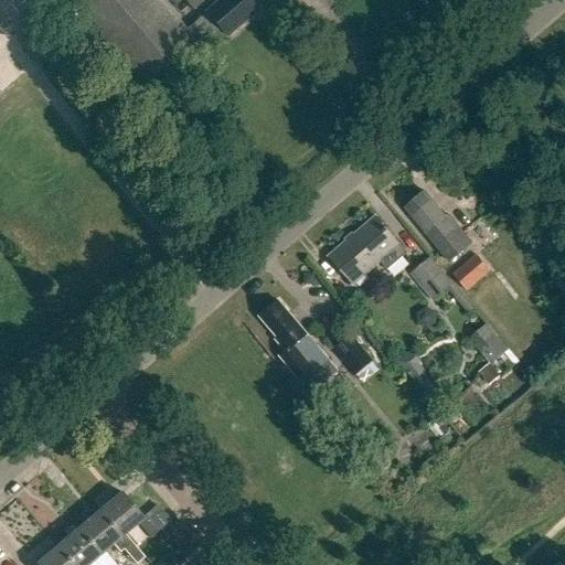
[(226,36),(257,11),(247,0),(220,0),(206,12),(187,30),(161,0),(70,0),(142,86),(191,44),(196,50),(221,30),(226,36)]
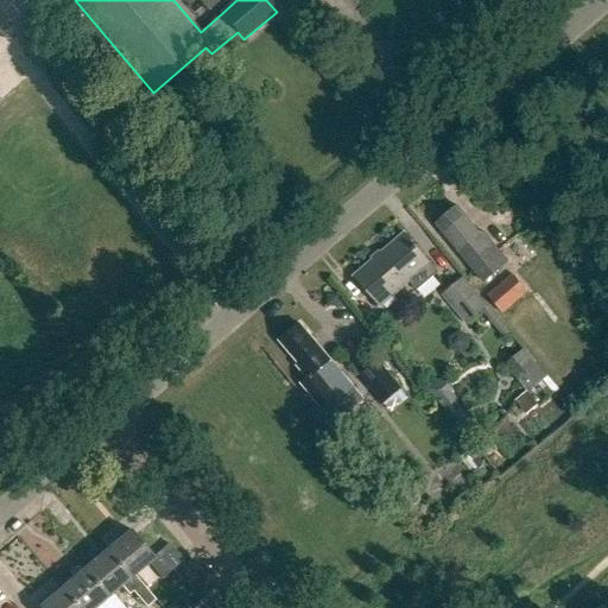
[(443,233),(492,289),(517,267),(485,232),(481,235),(464,215),(443,233)]
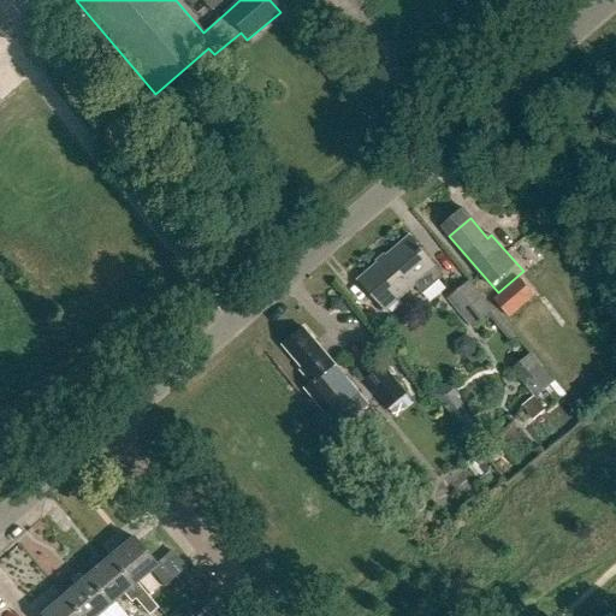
[(445,276),(437,267),(410,236),(386,258),(386,259),(380,265),(379,264),(359,280),(386,312),(415,286),(424,295),(445,276)]
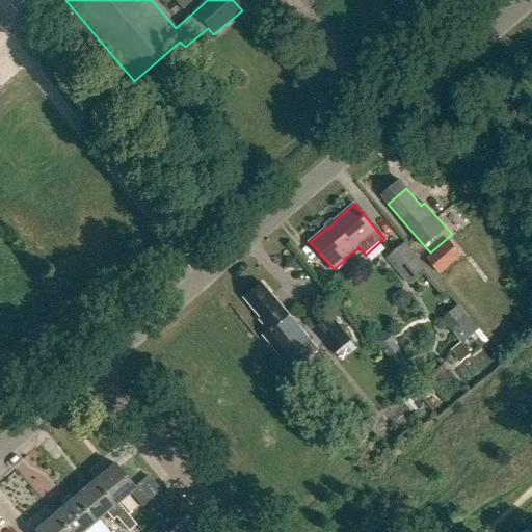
[(447,240),(426,258),(440,274),(460,256),(447,240)]
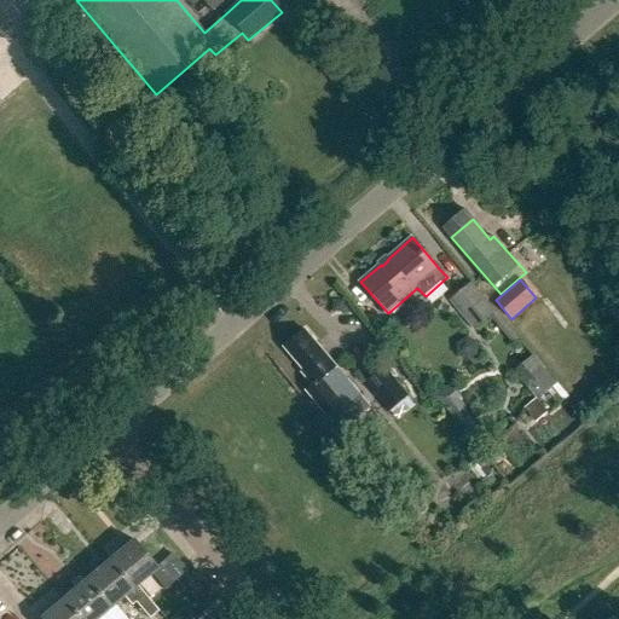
[(493,312),(470,284),(451,300),(474,329),(493,312)]
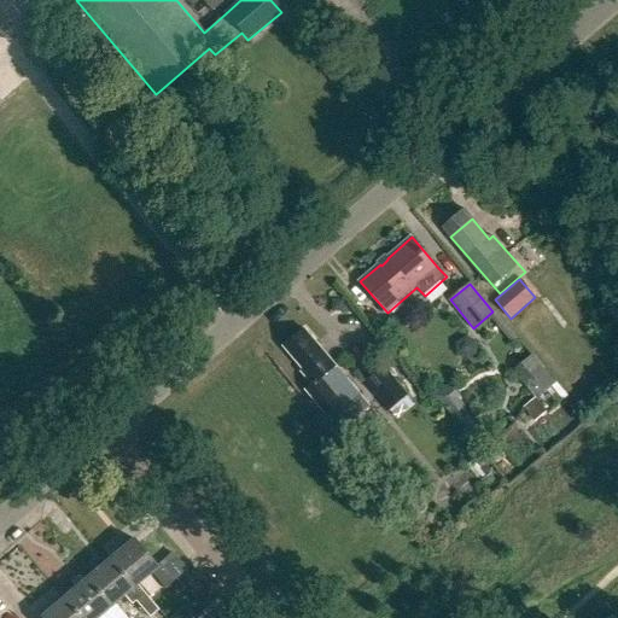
[(308,389),(326,410),(340,400),(354,388),(336,367),(304,330),(285,347),(304,371),(304,374),(313,385),(308,389)]
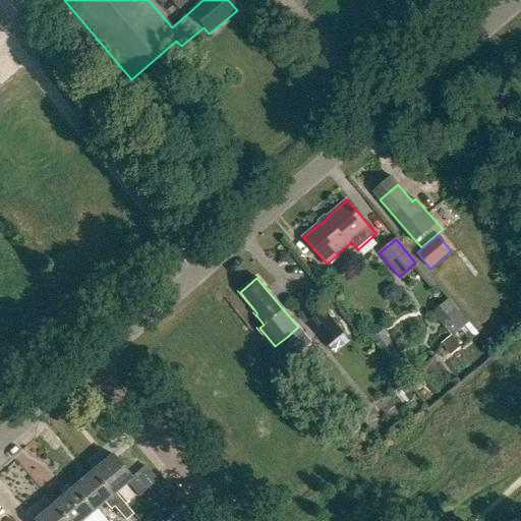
[(449,300),(433,314),(452,336),(468,322),(449,300)]
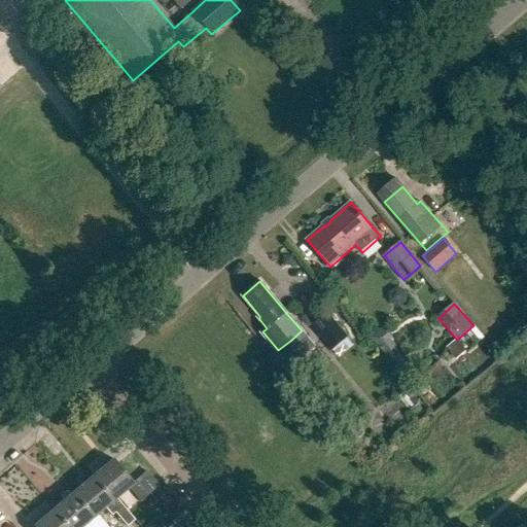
[(330,351),(346,338),(325,313),(310,325),(330,351)]
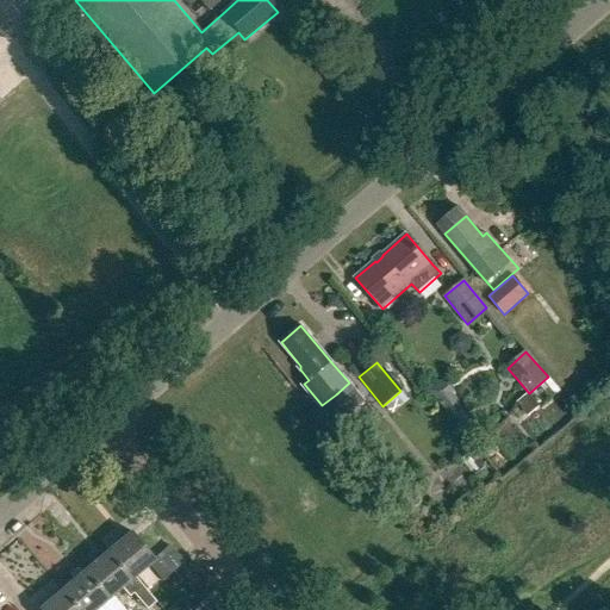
[(440,383),(429,392),(446,411),(456,402),(440,383)]
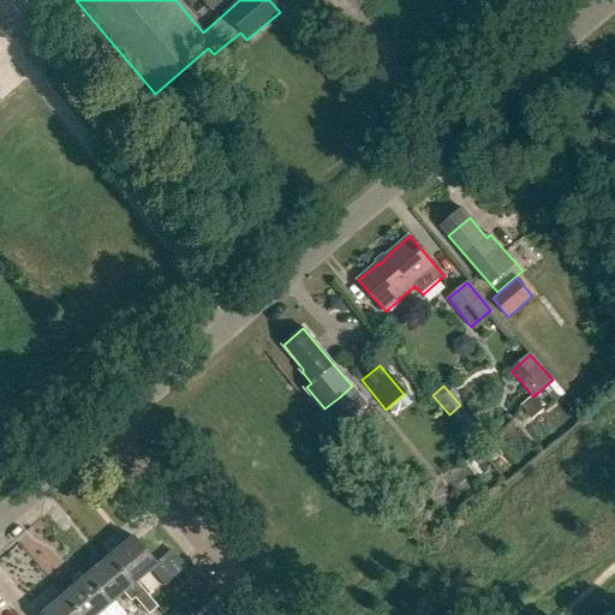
[(532,398),(523,406),(530,416),(541,407),(532,398)]
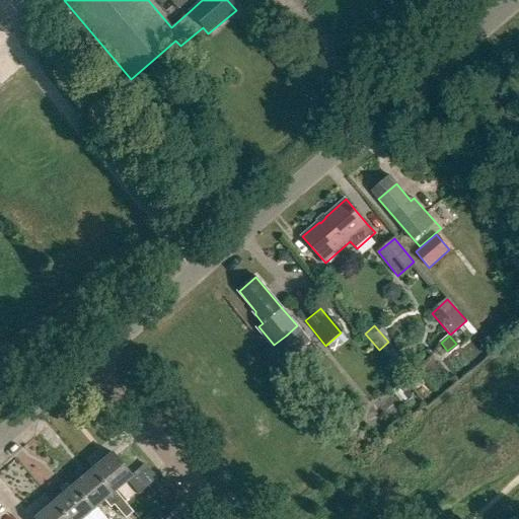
[(250,390),(243,382),(236,389),(242,396),(250,390)]
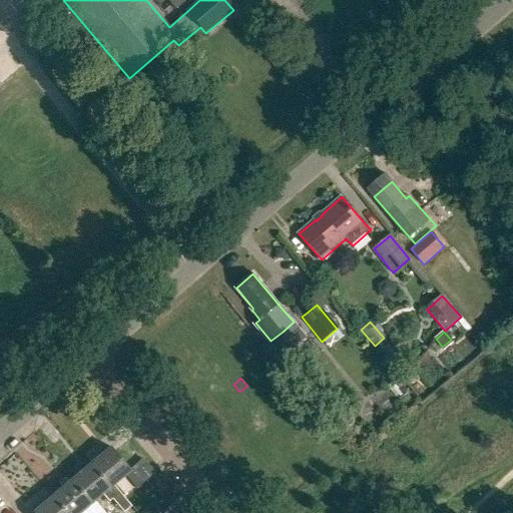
[(272,385),(265,392),(271,400),(279,393),(272,385)]
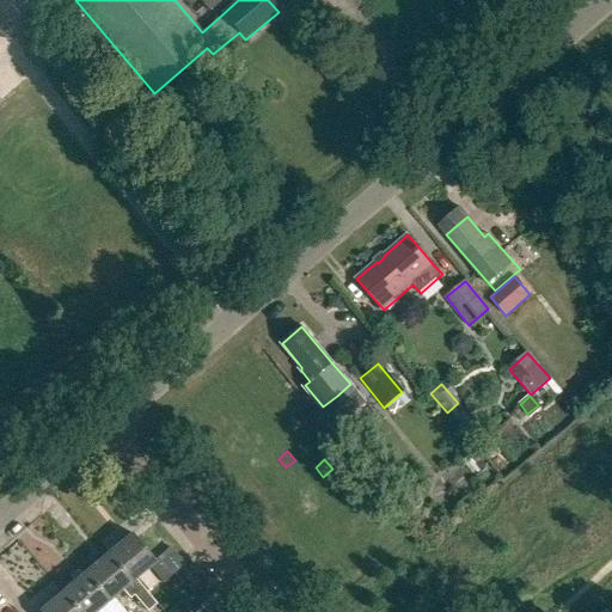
[(252,481),(243,488),(251,497),(259,490),(252,481)]
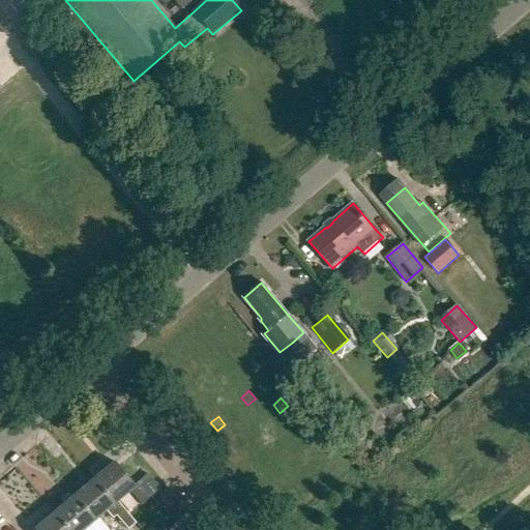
[(305,442),(314,436),(306,428),(299,435),(305,442)]
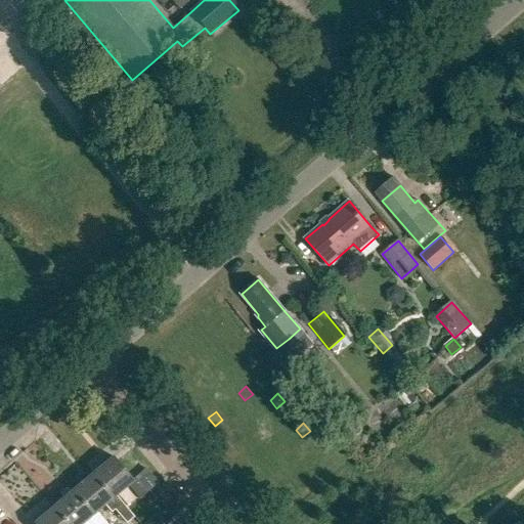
[(310,431),(302,437),(309,445),(316,439),(310,431)]
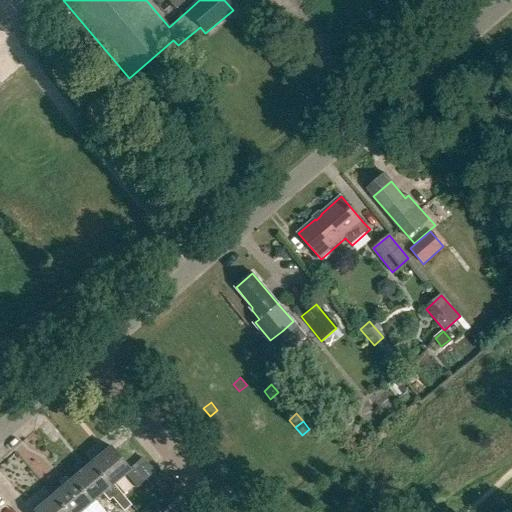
[(109,446),(90,462),(110,486),(113,484),(125,474),(136,488),(143,482),(131,468),(129,469),(109,446)]
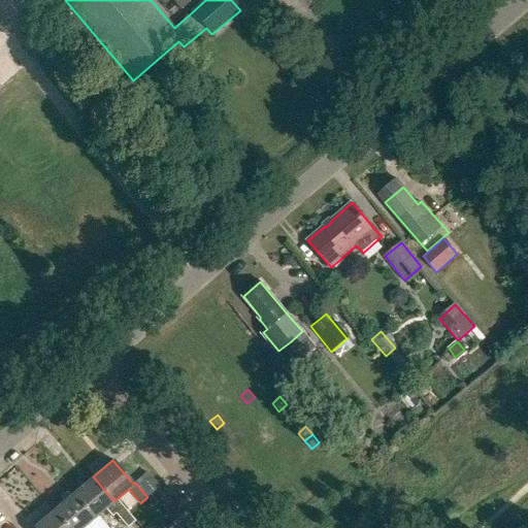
[(330,470),(337,479),(344,472),(338,464),(330,470)]
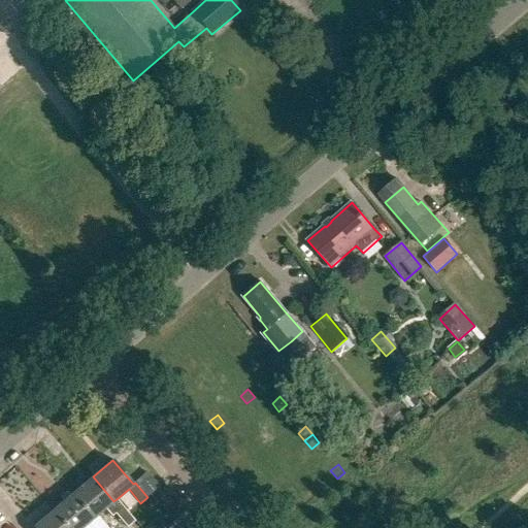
[(93,476),(73,493),(94,518),(97,516),(109,505),(121,520),(128,514),(117,499),(113,501),(93,476)]
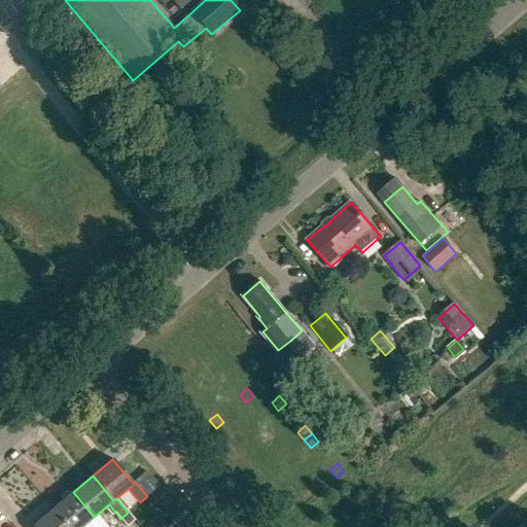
[(69,526),(81,526),(90,521),(94,526),(106,526),(97,515),(94,517),(73,492),(54,508),(69,526)]
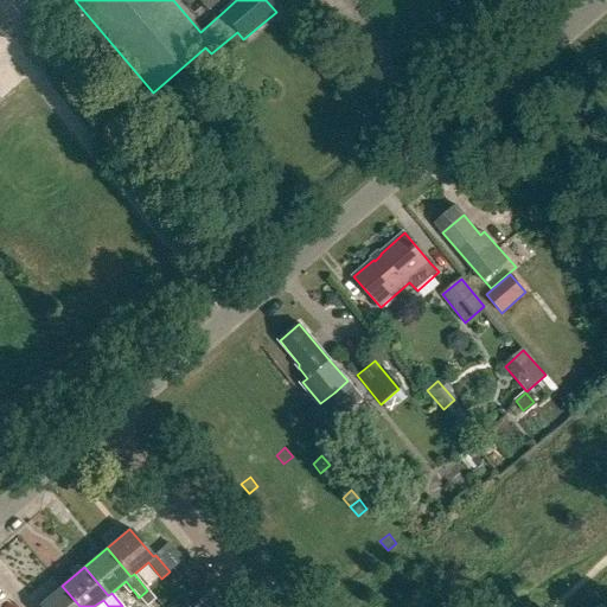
[(80,606),(62,586),(39,606),(80,606)]
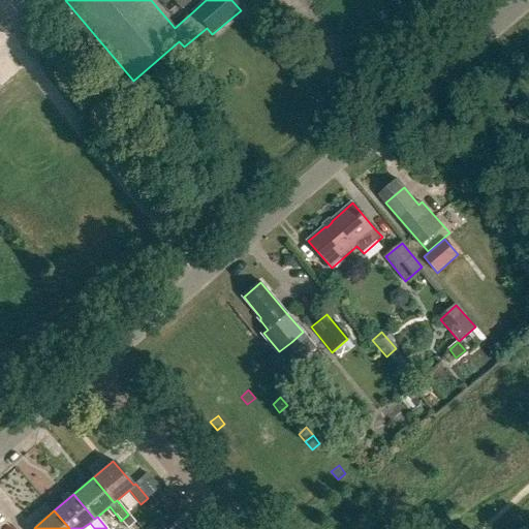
[(165,514),(145,528),(167,528),(174,525),(165,514)]
